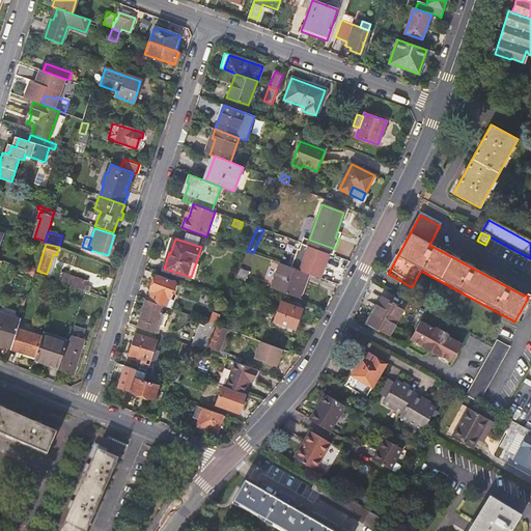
[(50,275),(56,255),(53,254),(47,274),(50,275)]
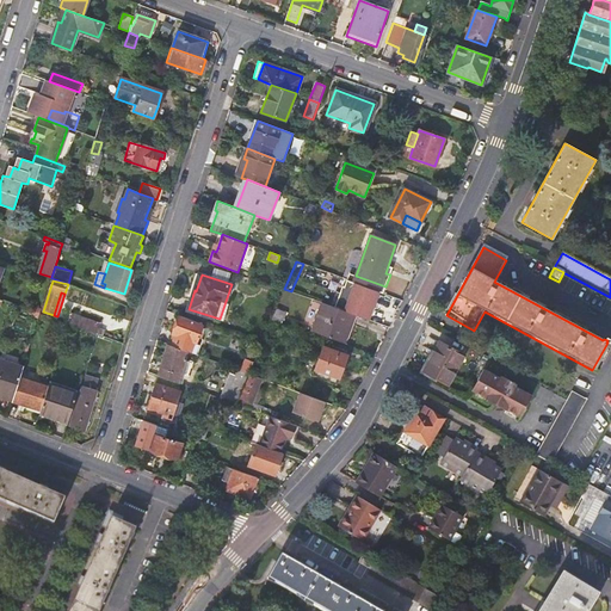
[(329,297),(326,304),(335,308),(338,300),(329,297)]
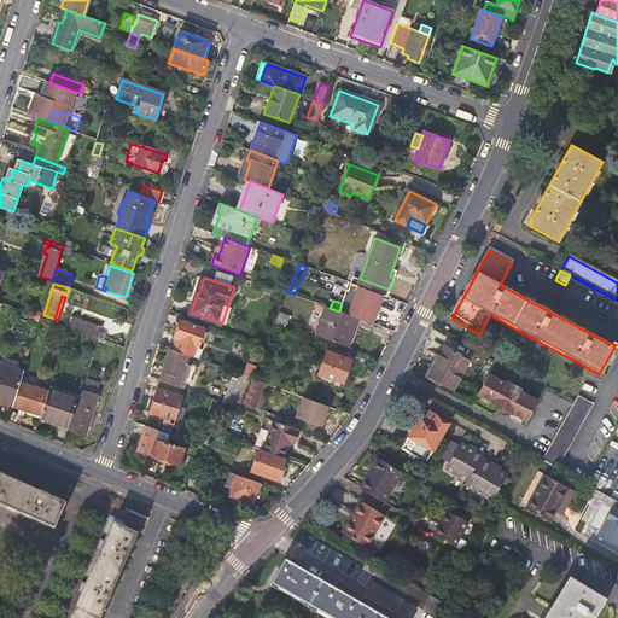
[(359,319),(356,318),(339,312),(330,308),(326,307),(315,336),(348,348),(359,319)]
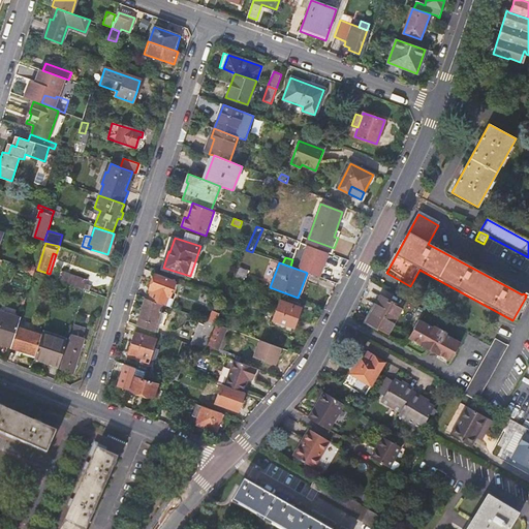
[(308,263),(305,272),(307,273),(331,281),(333,273),(308,263)]
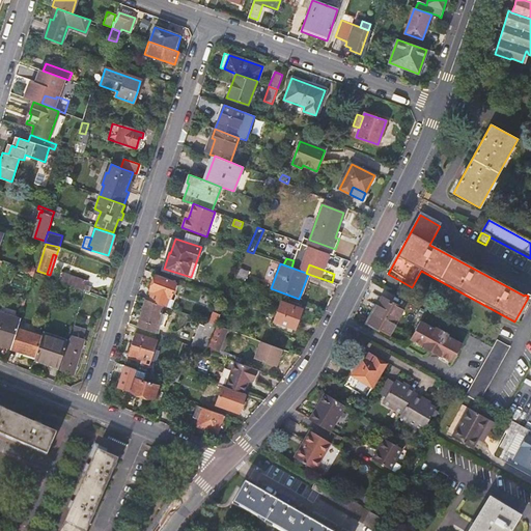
[(240,270),(238,276),(246,279),(249,273),(240,270)]
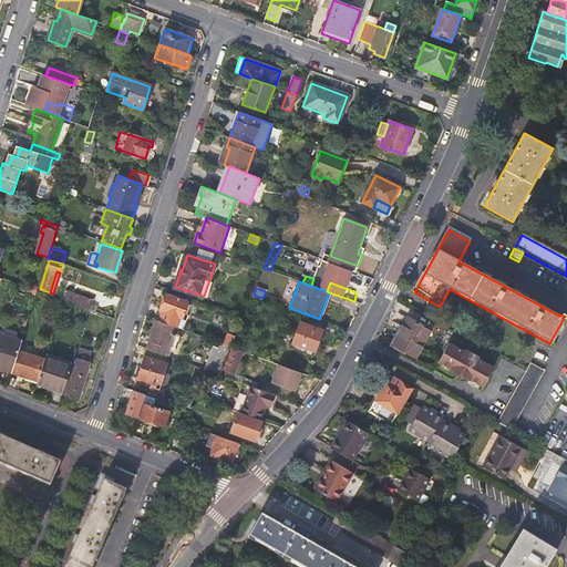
[(68,291),(64,300),(75,305),(82,308),(89,310),(90,310),(92,306),(94,300),(91,301),(80,297),(68,291)]
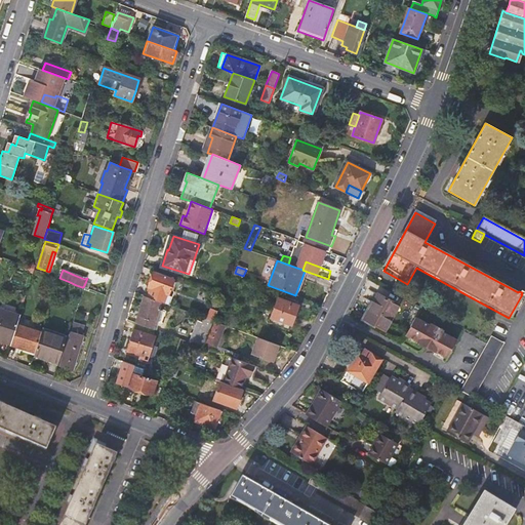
[(77,270),(74,275),(84,279),(86,274),(77,270)]
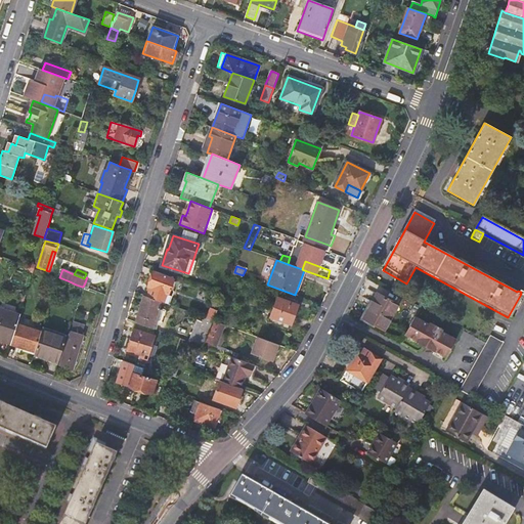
[(151,288),(147,297),(161,302),(169,304),(174,292),(170,290),(174,278),(155,271),(148,288),(151,288)]
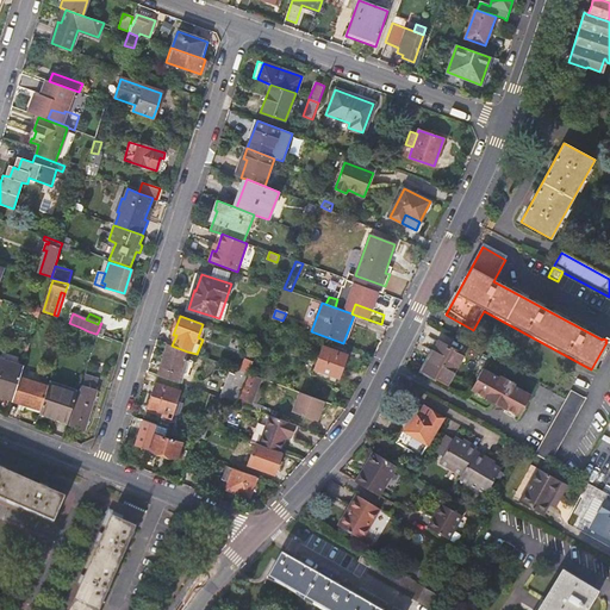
[(280,327),(282,321),(273,317),(271,323),(280,327)]
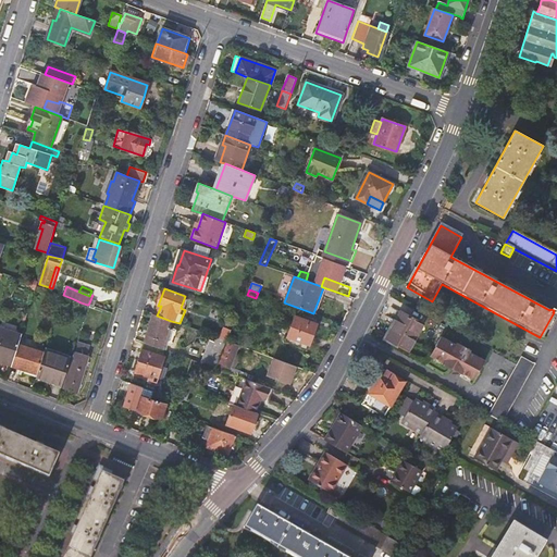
[(62,295),(60,299),(62,300),(60,308),(70,312),(74,299),(63,295),(62,295)]
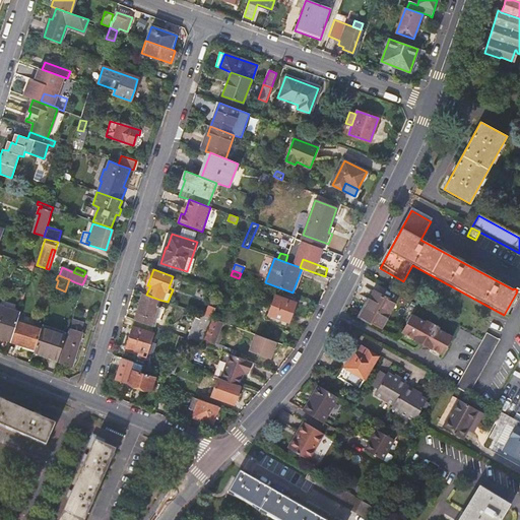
[(394,303),(366,287),(365,289),(373,295),(361,317),(380,327),(394,303)]
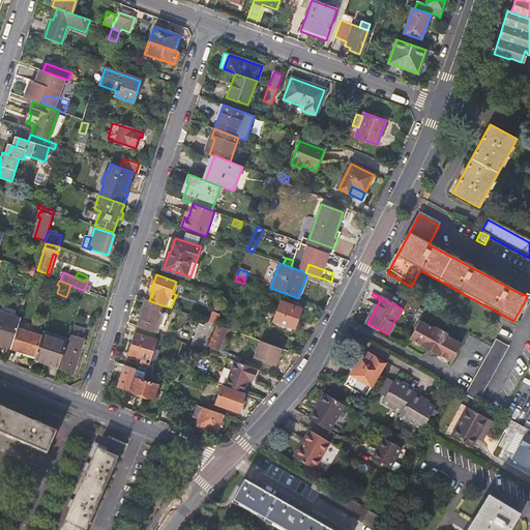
[(138,326),(154,332),(158,317),(162,318),(167,319),(169,314),(160,311),(163,305),(149,300),(146,299),(138,326)]
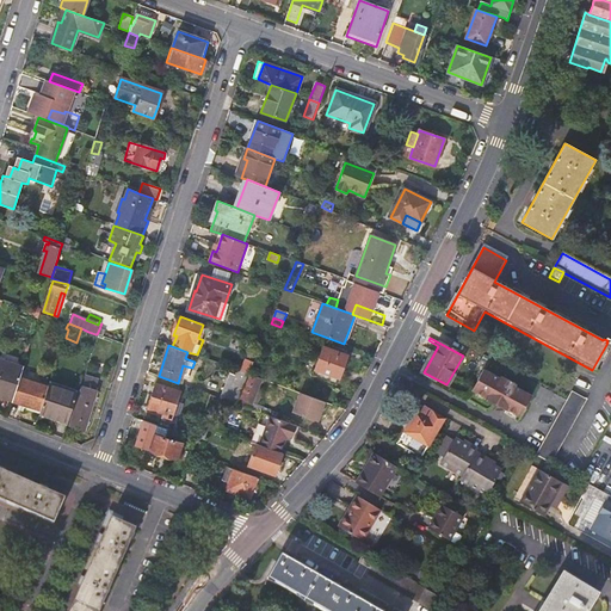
[(347,356),(323,347),(314,375),(337,383),(338,378),(339,378),(347,356)]
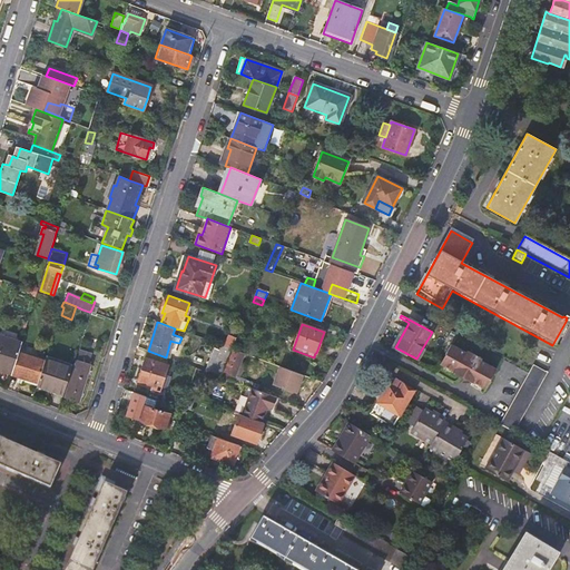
[(228,335),(224,346),(233,350),(239,333),(234,331),(232,336),(228,335)]
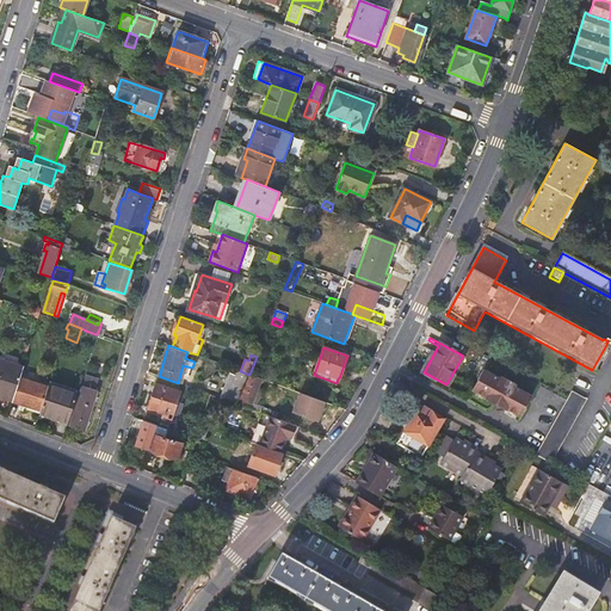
[(0,396),(12,401),(19,380),(23,368),(0,360),(0,396)]
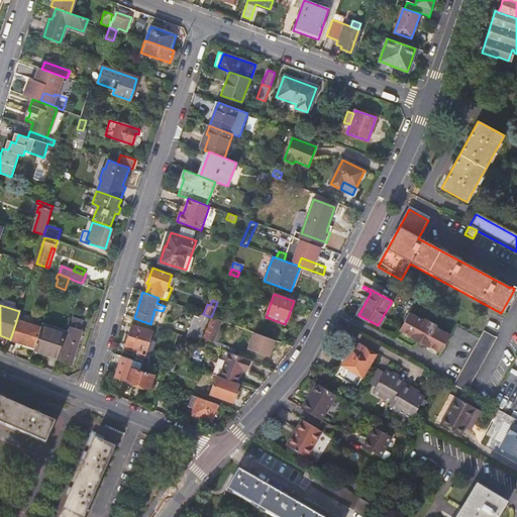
[(203,314),(197,312),(196,316),(195,316),(186,336),(200,342),(211,317),(203,314)]
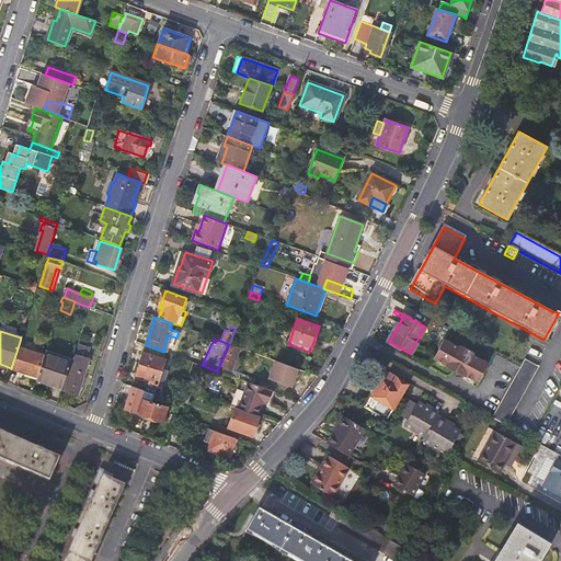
[(458,348),(443,341),(437,351),(441,353),(435,362),(456,373),(457,369),(462,371),(460,375),(464,377),(462,380),(472,386),(479,374),(481,375),(488,365),(472,357),(473,355),(459,347),(458,348)]
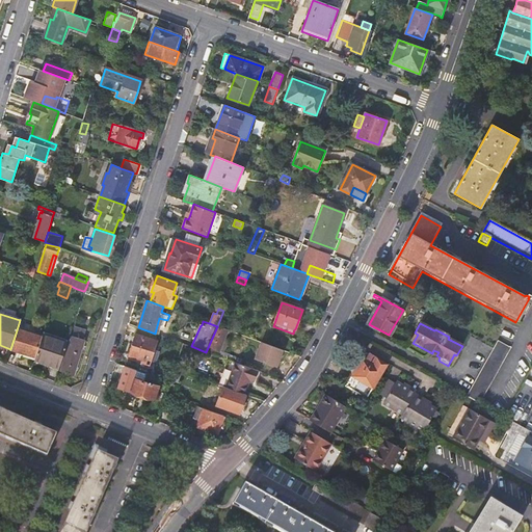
[(216,354),(216,355),(229,361),(236,364),(241,365),(243,361),(223,353),(229,341),(224,339),(228,330),(218,326),(208,351),(216,354)]
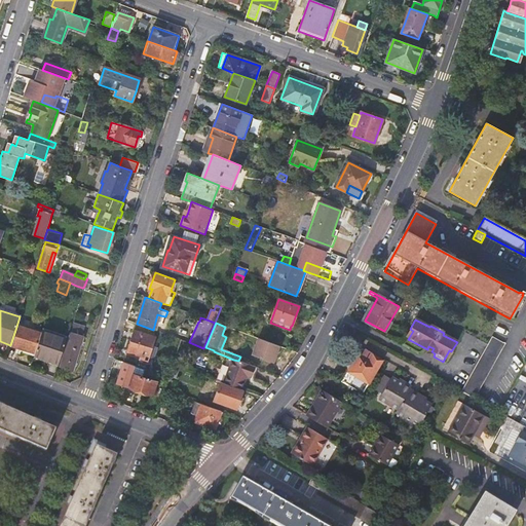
[(71,333),(81,336),(84,328),(73,324),(71,333)]
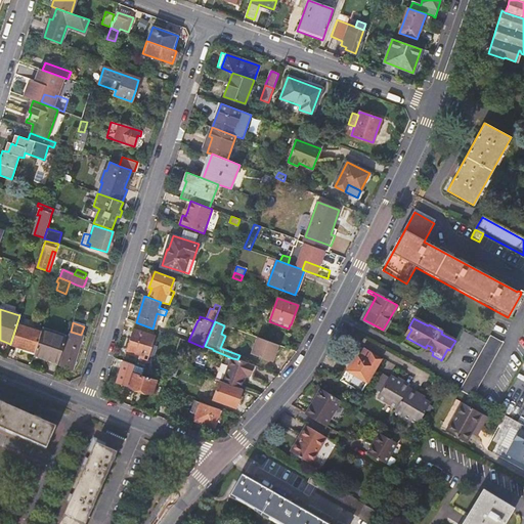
[(35,350),(41,333),(16,325),(10,344),(24,348),(25,346),(35,350)]
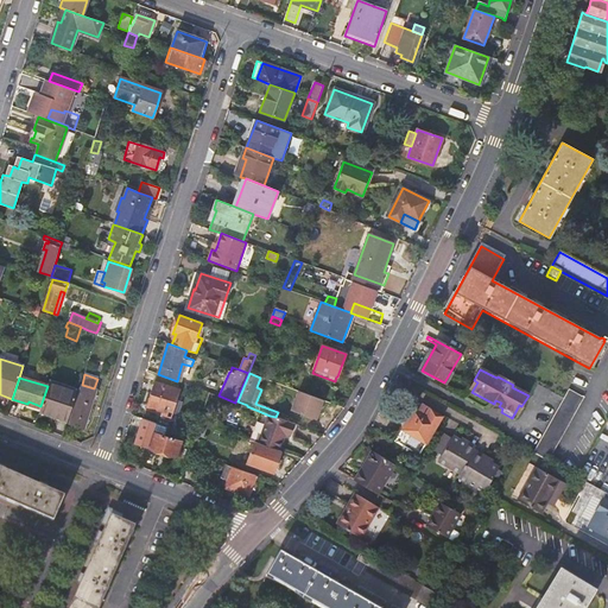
[(179,391),(156,382),(147,406),(171,415),(179,391)]
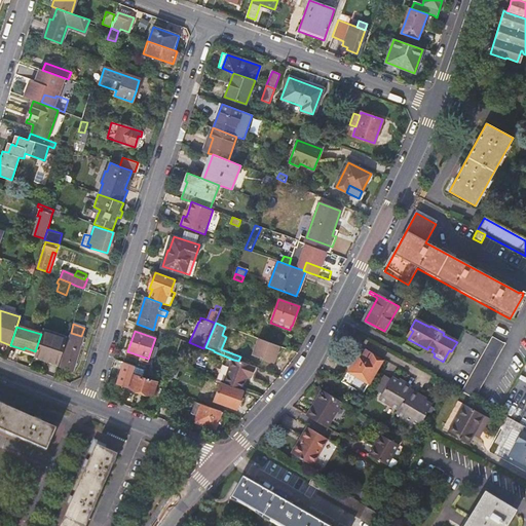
[(66,339),(42,332),(41,334),(35,351),(35,353),(34,355),(59,364),(66,339)]
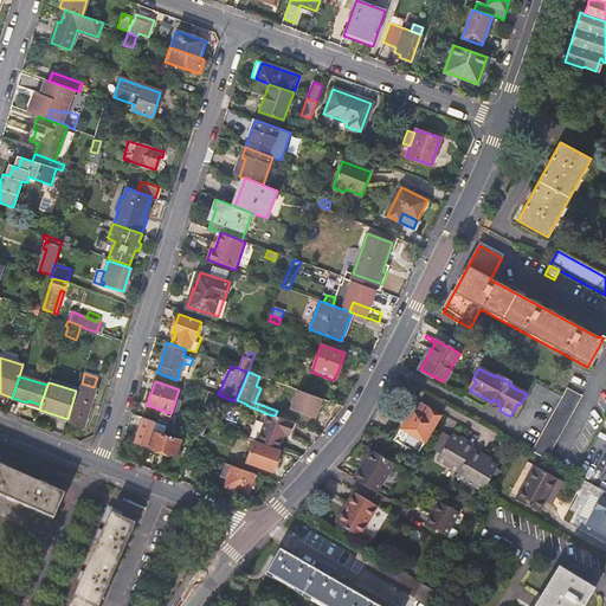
[(94,387),(82,384),(69,424),(83,427),(96,388),(94,387)]
